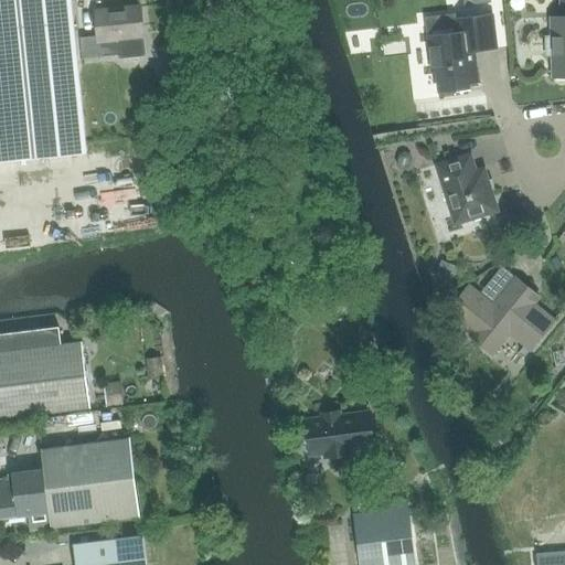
[(70,0),(0,0),(0,162),(86,153),(70,0)]
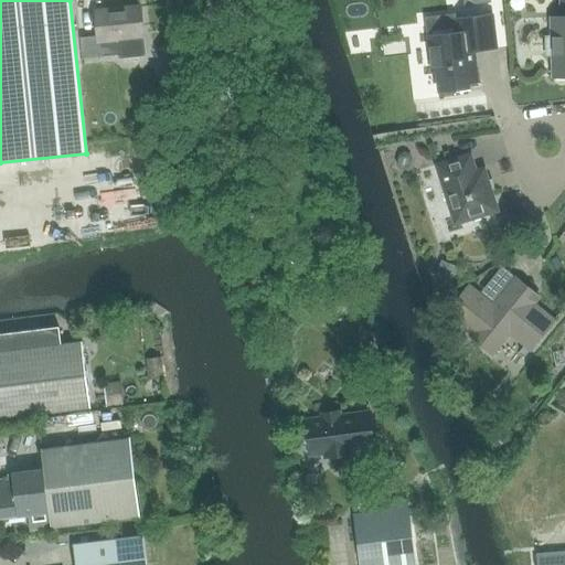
[(551,36),(546,38),(546,55),(552,55),(553,77),(564,76),(564,0),(560,0),(561,18),(551,18),(551,36)]
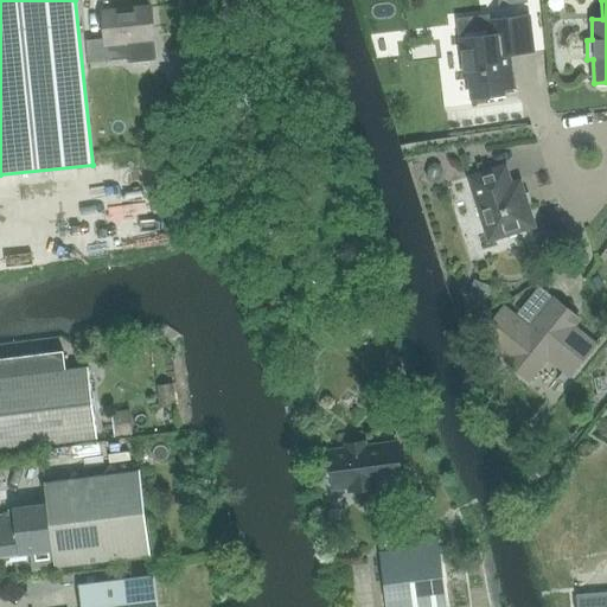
[(107,44),(109,61),(153,57),(152,40),(154,39),(151,6),(102,11),(104,39),(104,44),(107,44)]
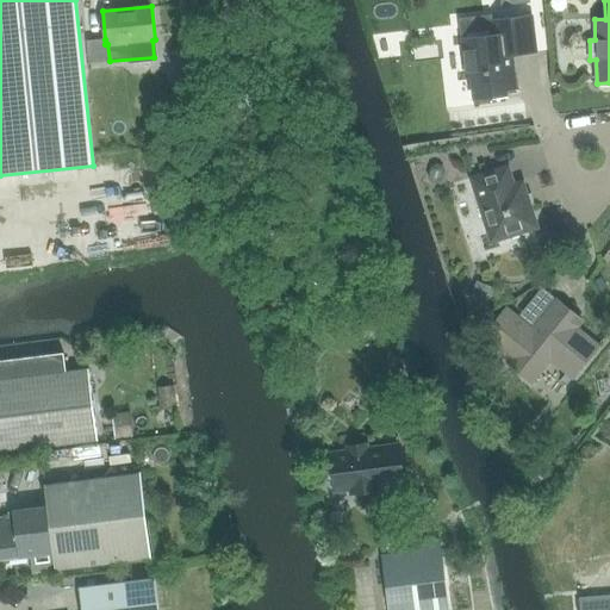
[(491,14),(460,18),(462,39),(467,78),(472,76),(474,99),(505,94),(504,89),(516,88),(512,55),(536,51),(531,17),(492,22),(491,14)]
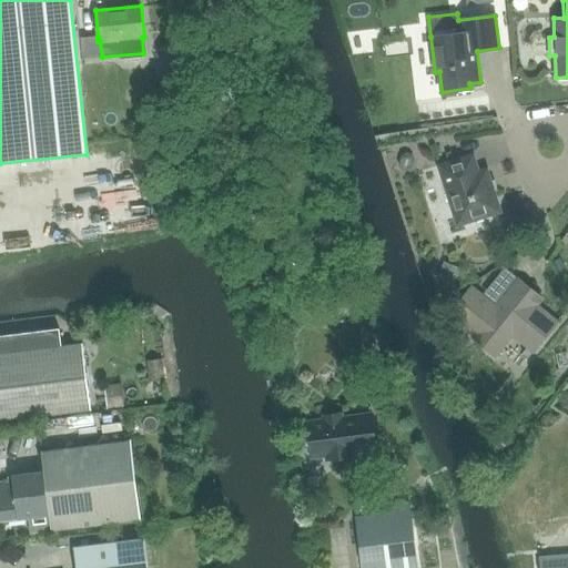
[(474,154),(437,165),(457,226),(501,213),(487,169),(478,171),(474,154)]
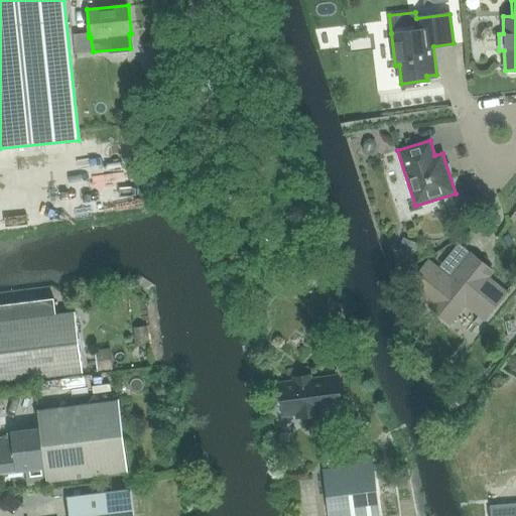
[(479,272),(484,266),(471,254),(441,290),(461,307),(464,303),(482,319),(505,293),(479,272)]
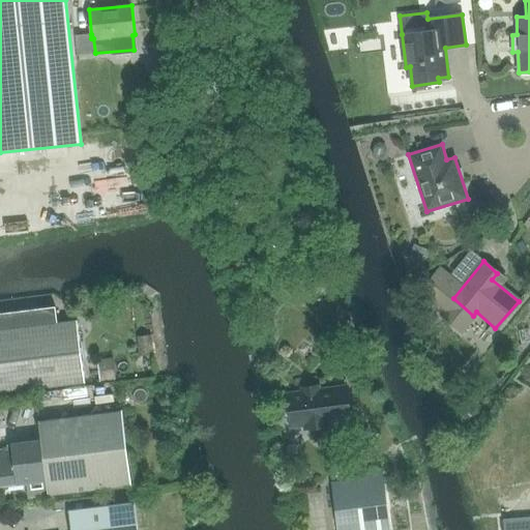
[(435,301),(453,278),(441,268),(422,291),(435,301)]
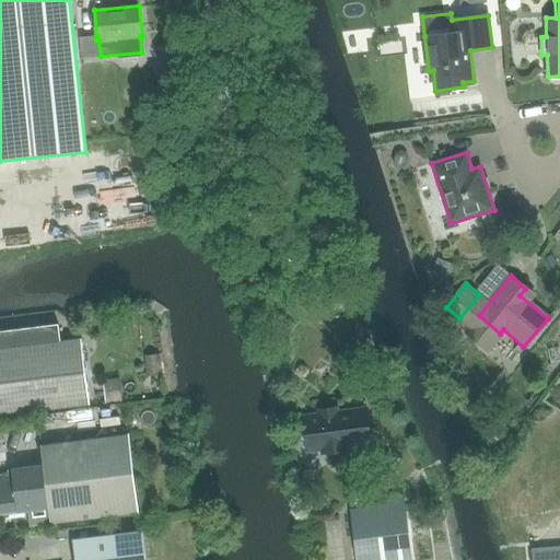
[(58,324),(0,331),(0,415),(91,404),(82,339),(60,341),(58,324)]
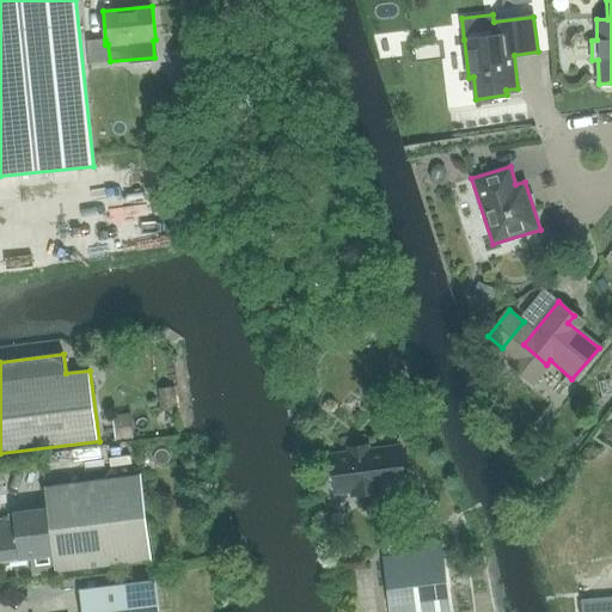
[(177,407),(175,387),(157,389),(159,409),(177,407)]
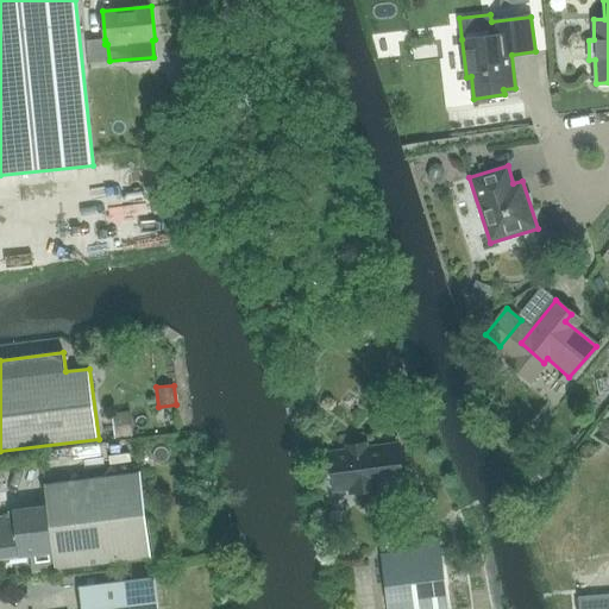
[(132,433),(130,410),(111,413),(114,435),(132,433)]
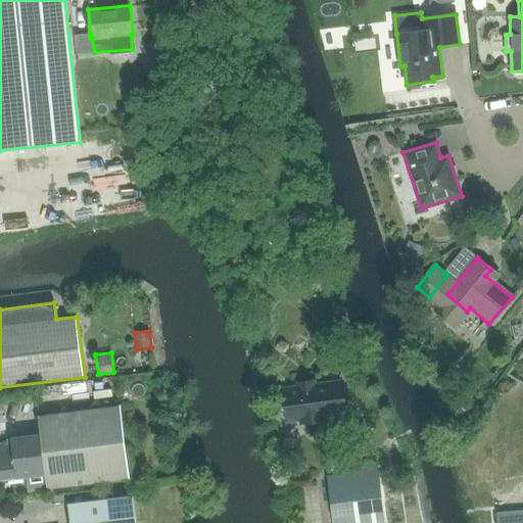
[(327,419),(348,416),(343,380),(317,383),(316,379),(295,382),(296,386),(281,387),(286,424),(298,422),(299,426),(327,422),(327,419)]
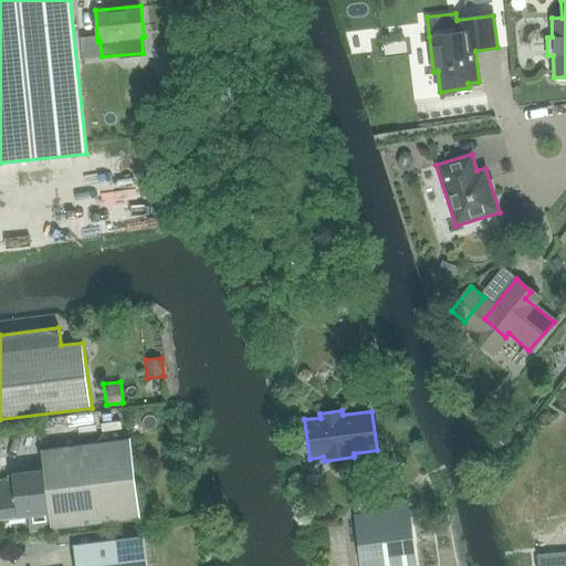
[(140,517),(130,439),(42,450),(45,478),(2,483),(2,480),(0,480),(0,520),(30,516),(32,531),(140,517)]
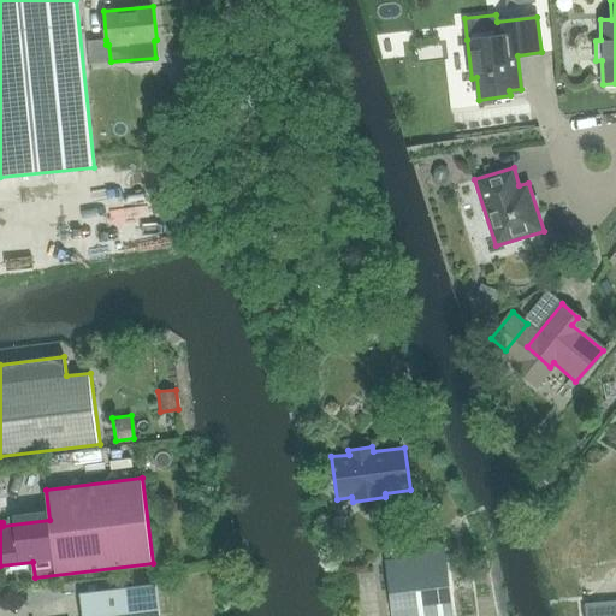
[(424,548),(425,556),(386,562),(392,615),(452,615),(443,545),(424,548)]
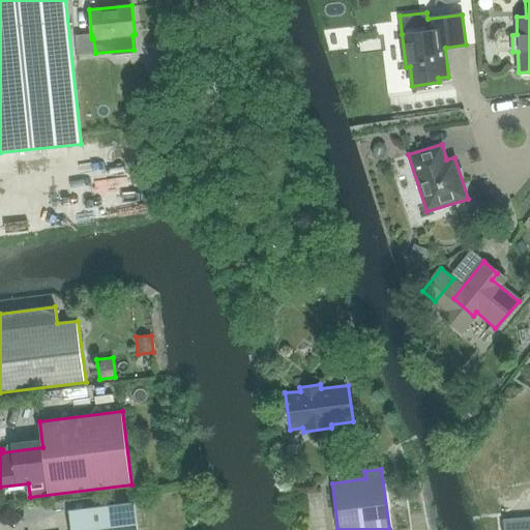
[(68,509),(70,529),(138,529),(135,501),(68,509)]
